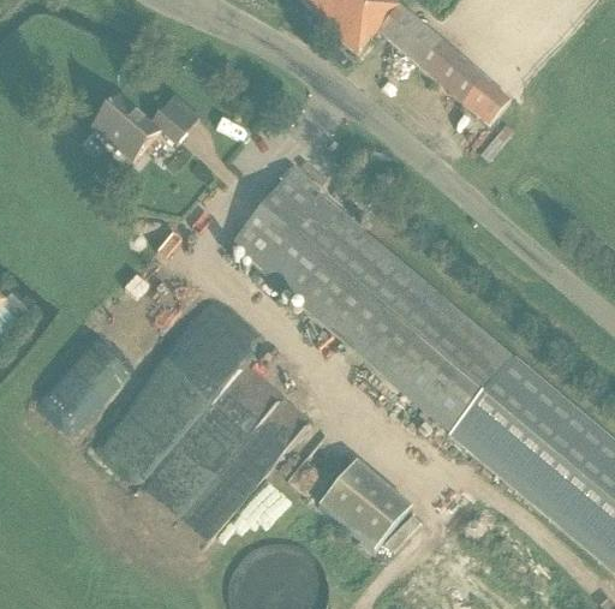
[(299,0),(330,27),(328,29),(357,54),(377,31),(489,126),(511,100),(392,0),(299,0)]
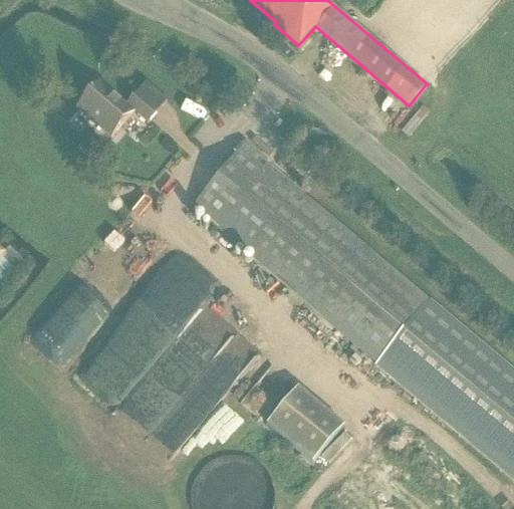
[(432,47),(439,41),(416,19),(409,26),(432,47)]
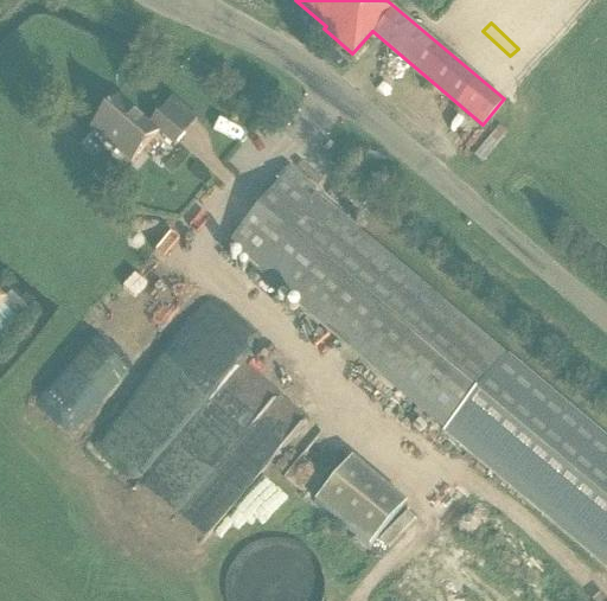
[(115,96),(91,123),(132,159),(158,128),(174,142),(185,128),(160,107),(146,123),(115,96)]
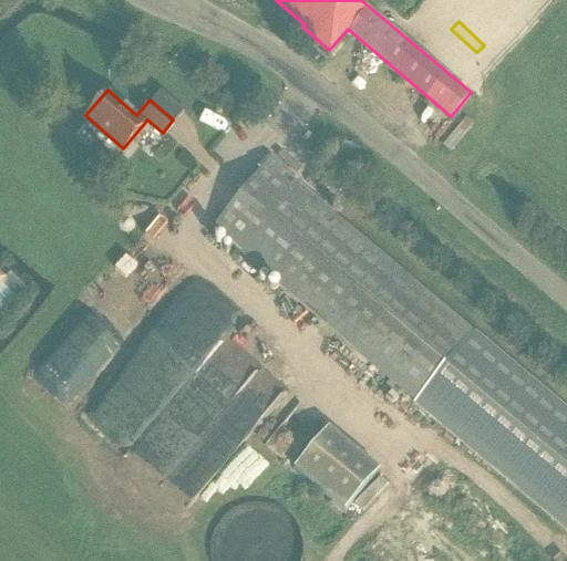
[(213,99),(207,107),(228,122),(234,113),(213,99)]
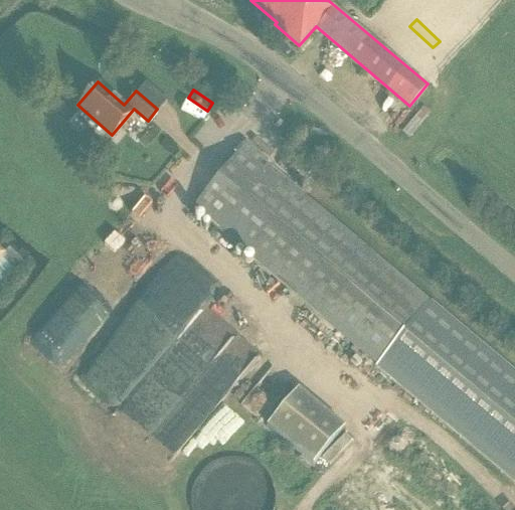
[(267,156),(247,141),(193,205),(378,359),(375,362),(514,479),(514,369),(264,159),(267,156)]
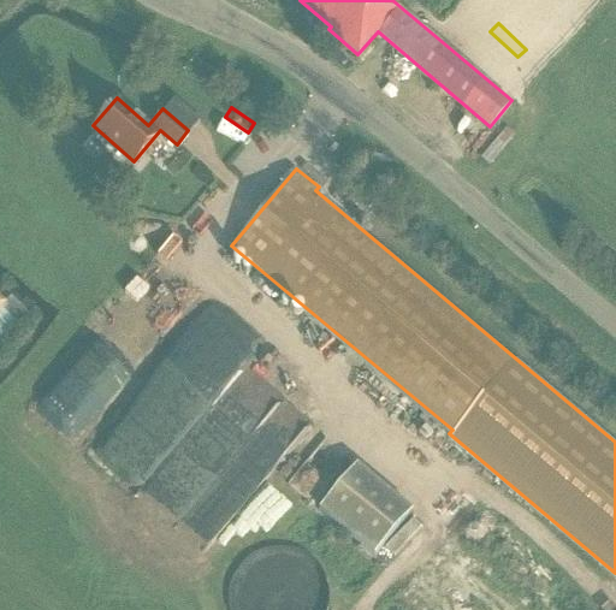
[(227,294),(150,379),(178,404),(255,320),(227,294)]
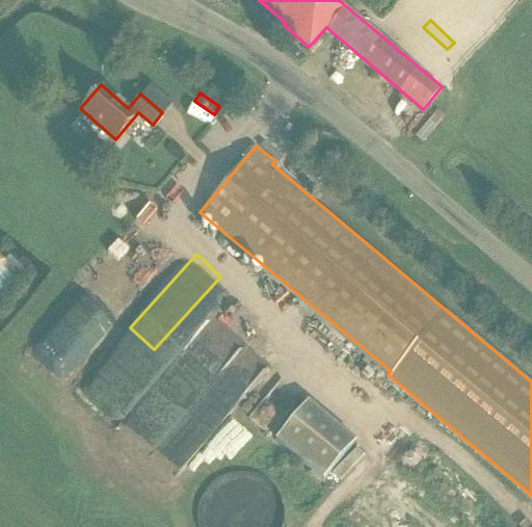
[(200,394),(184,417),(204,429),(218,406),(200,394)]
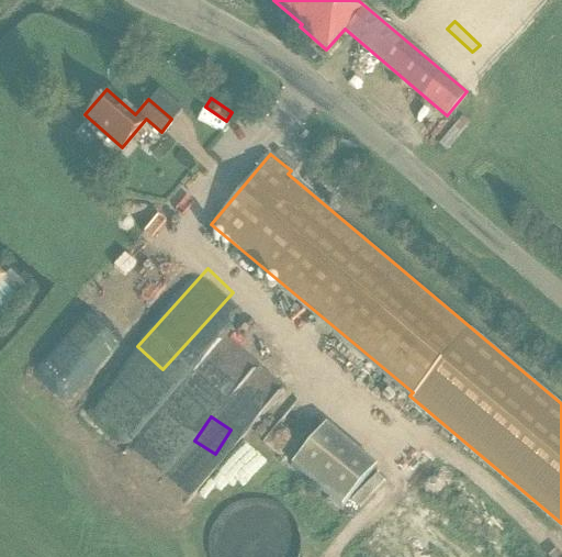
[(324,416),(289,458),(340,501),(374,459),(324,416)]
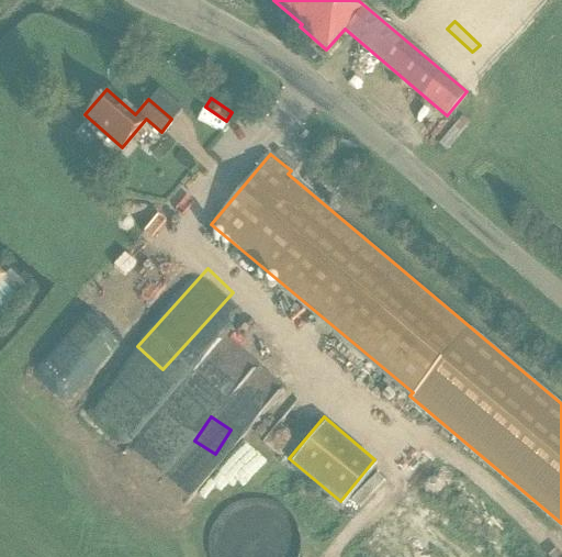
[(260,419),(190,492),(204,505),(274,433),(260,419)]
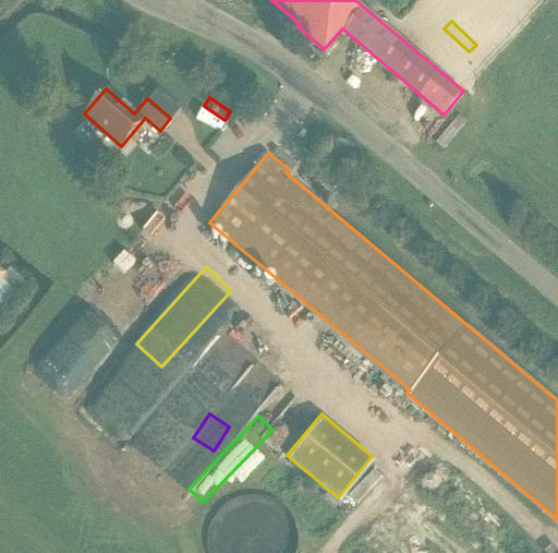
[(278,460),(287,446),(277,441),(268,454),(278,460)]
